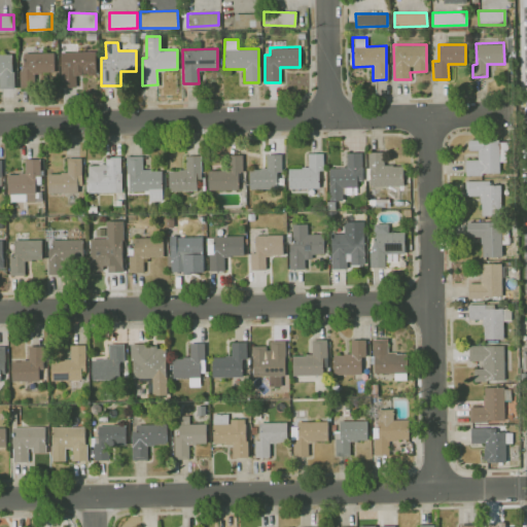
[(23,53),(23,70),(19,70),(20,86),(34,86),(33,72),(55,71),(54,51),(23,53)]
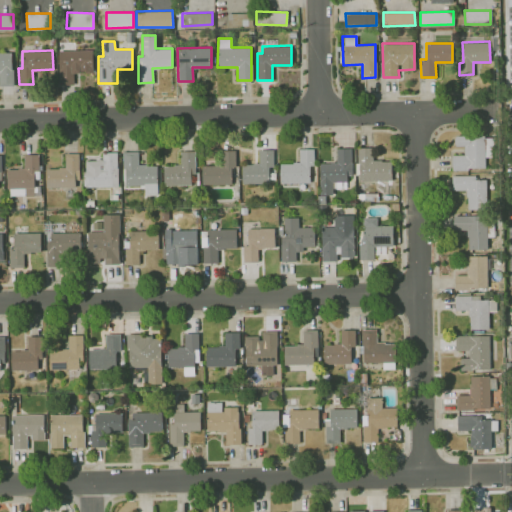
[(58,50),(57,84),(74,84),(74,72),(92,72),(92,50),(58,50)]
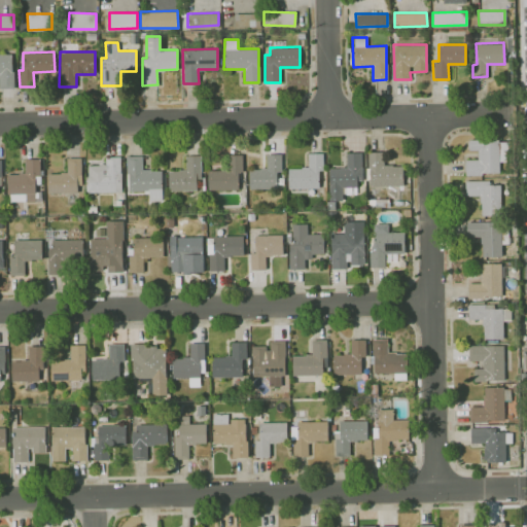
[(12,54),(0,54),(0,88),(13,88),(12,54)]
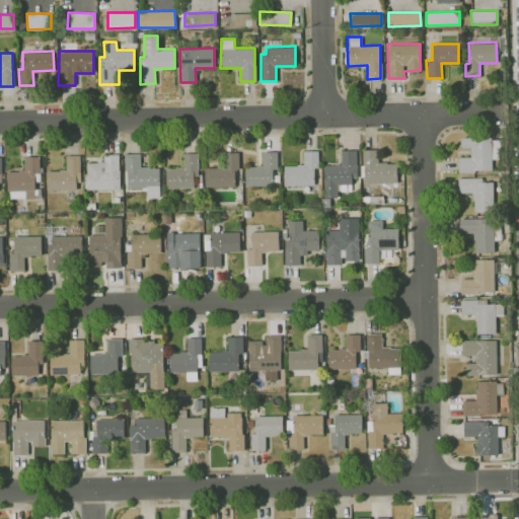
[(458,156),(458,170),(492,171),(492,158),(500,158),(500,138),(460,137),(460,147),(470,148),(470,157),(458,156)]
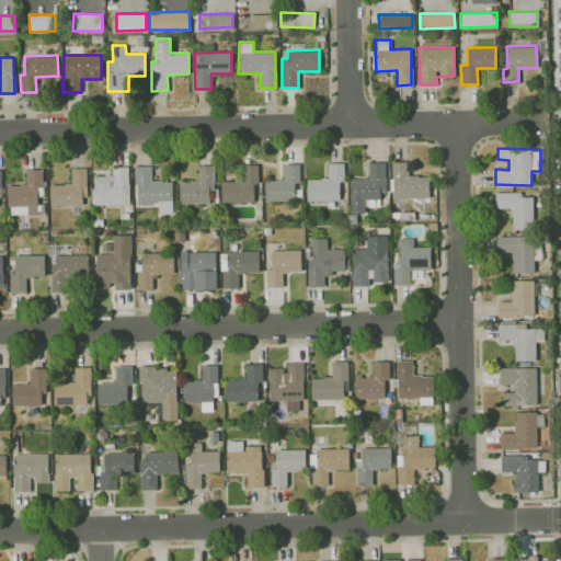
[(428,197),(428,175),(408,175),(408,161),(392,161),(392,198),(428,197)]
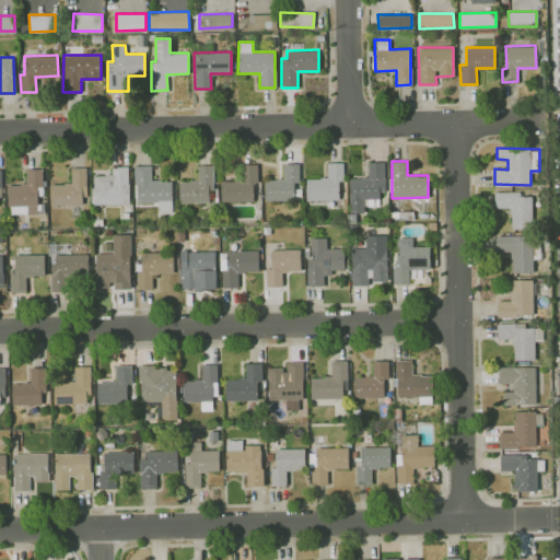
[(305,178),(306,200),(339,199),(338,182),(343,182),(342,162),(326,162),(326,177),(305,178)]
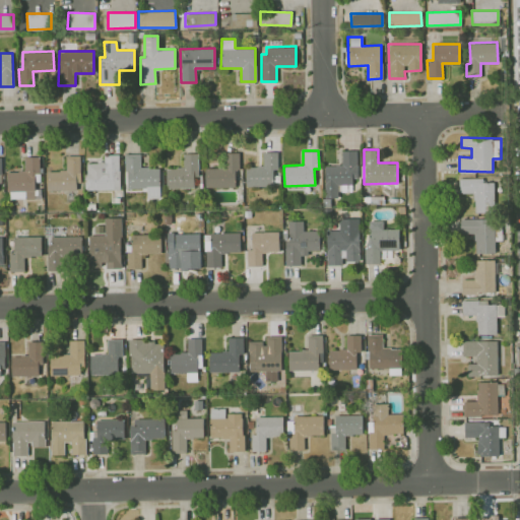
[(324,198),(337,197),(337,185),(355,185),(355,150),(341,150),(341,165),(324,165),(324,198)]
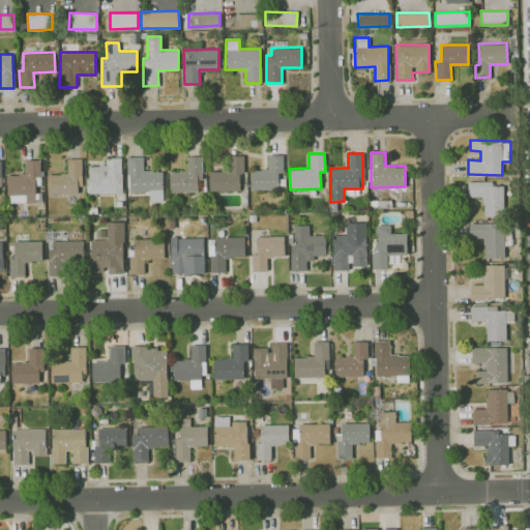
[(283,154),(267,154),(267,169),(249,170),(251,189),(277,189),(277,172),(283,172),(283,154)]
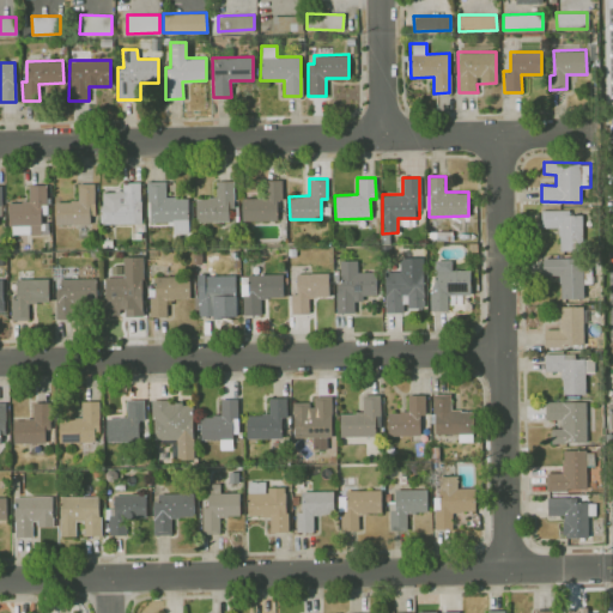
[(241,220),(277,220),(277,201),(281,201),(281,180),(266,180),(266,198),(242,198),(241,220)]
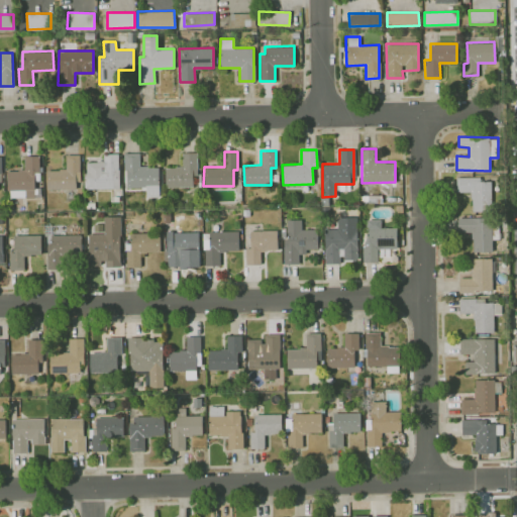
[(119,188),(118,152),(102,153),(103,161),(85,162),(85,189),(119,188)]
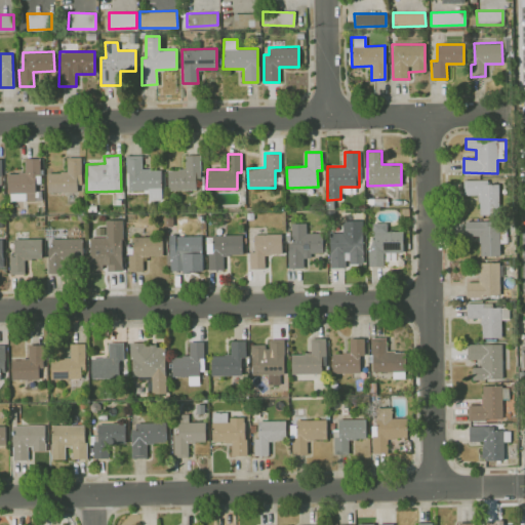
[(160,168),(142,169),(142,155),(126,155),(127,190),(147,190),(148,200),(161,200),(160,168)]
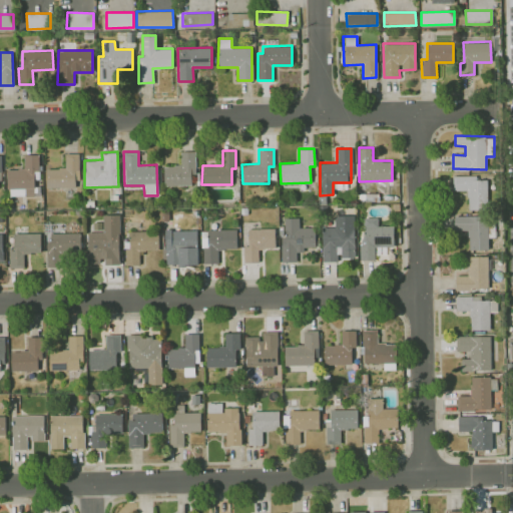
[(194,151),(180,151),(180,165),(163,165),(163,185),(191,185),(191,175),(195,175),(194,151)]
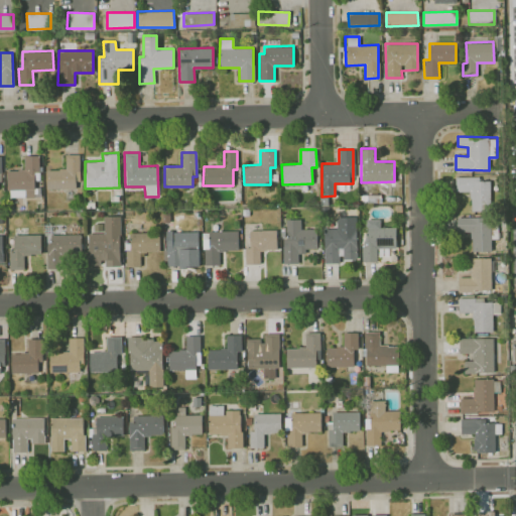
[(38,154),(23,155),(24,169),(7,169),(7,198),(34,198),(33,179),(38,179),(38,154)]
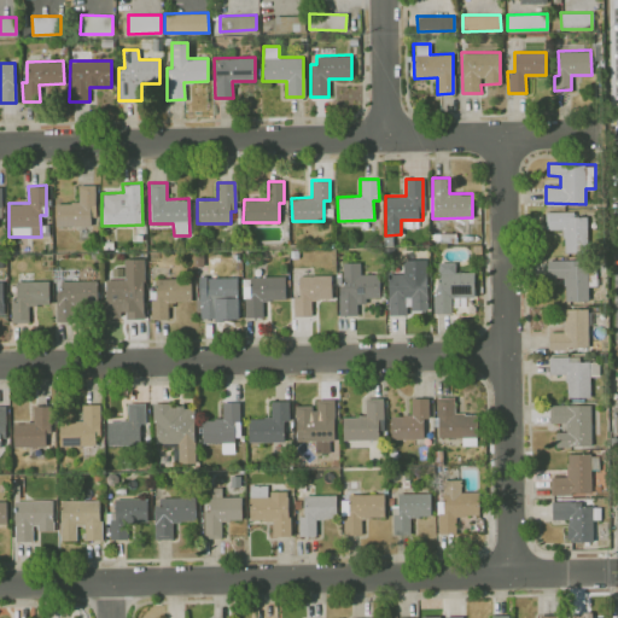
[(93,185),(77,185),(79,202),(54,203),(54,226),(94,226),(93,185)]
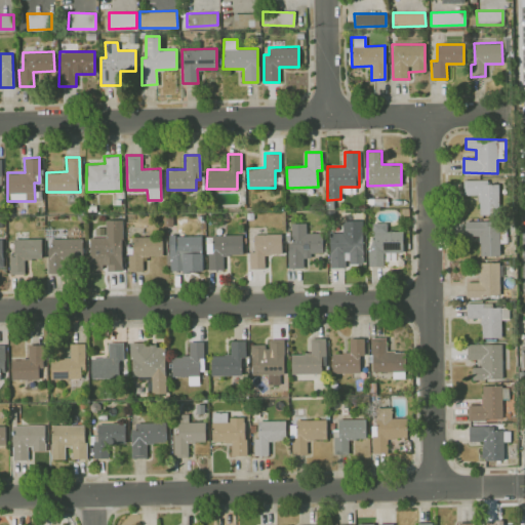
[(488,179),(463,179),(463,195),(478,195),(478,214),(498,214),(498,184),(488,184),(488,179)]
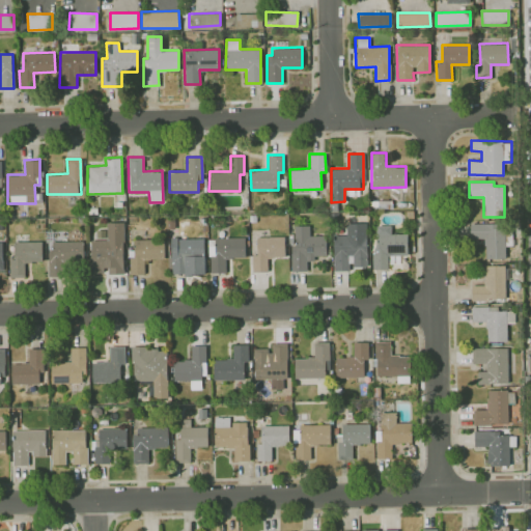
[(123,222),(107,222),(107,240),(90,240),(90,273),(105,273),(105,274),(123,273),(123,222)]
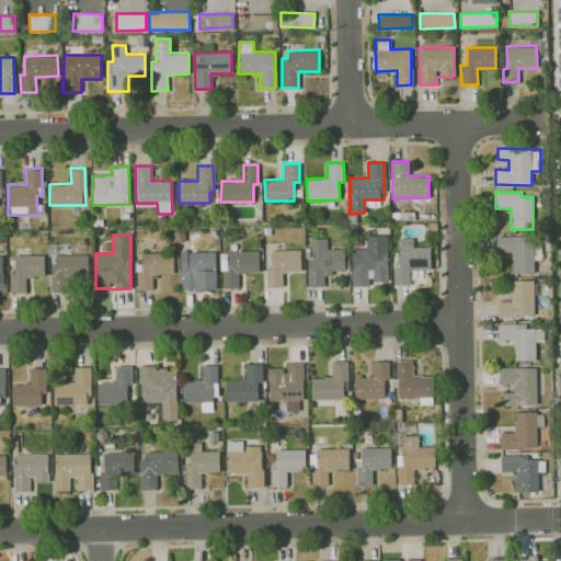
[(387,235),(365,236),(366,248),(351,248),(352,285),(369,285),(369,282),(388,282),(387,235)]
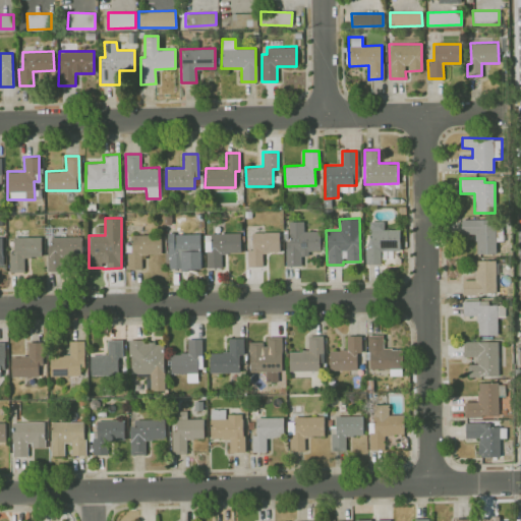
[(495,219),(461,219),(461,235),(475,235),(475,253),(496,252),(495,219)]
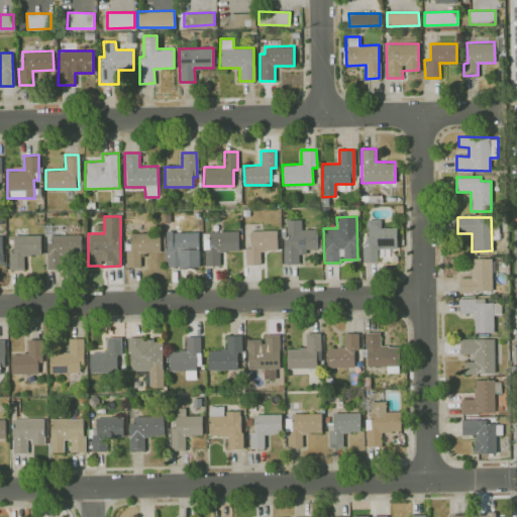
[(317,250),(317,229),(301,229),(301,219),(286,219),(287,238),(283,239),(283,264),(298,264),(298,250),(317,250)]
